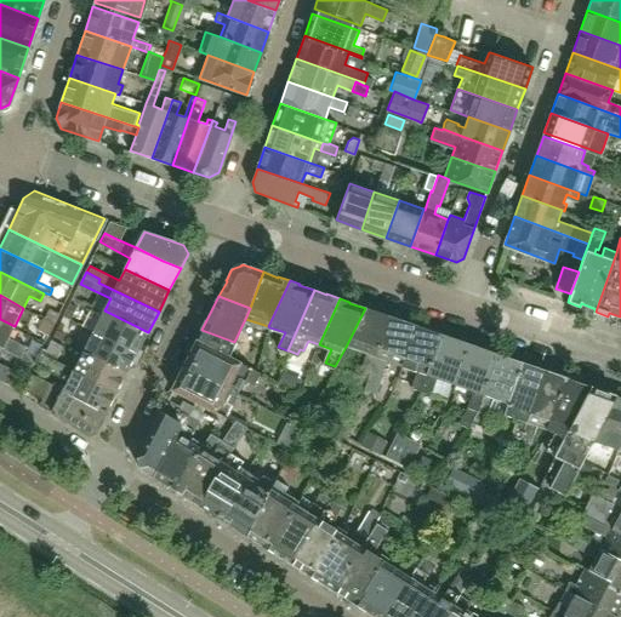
[(93,330),(137,353),(148,332),(104,310),(93,304),(90,312),(101,316),(93,330)]
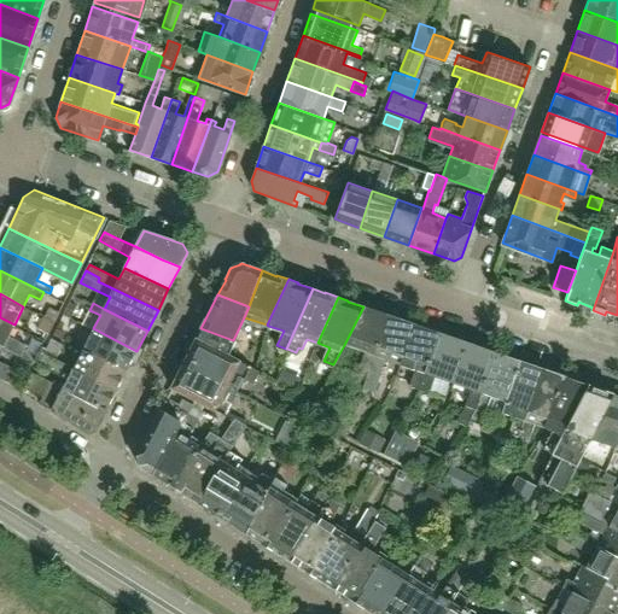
[(360,367),(368,369),(362,387),(366,387),(372,370),(391,316),(363,307),(344,345),(365,352),(360,367)]
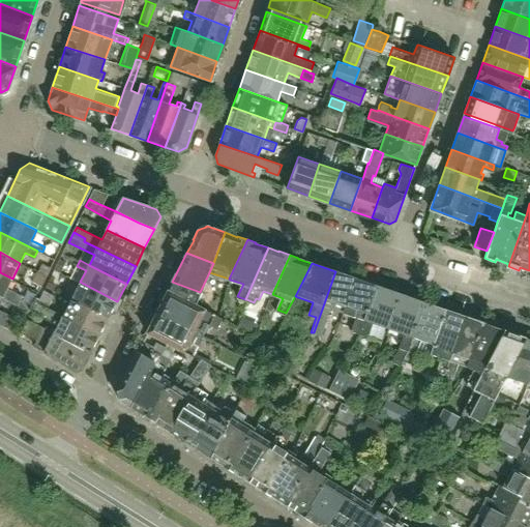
[(348,297),(355,279),(335,271),(319,318),(314,332),(321,335),(326,321),(330,309),(343,313),(348,297)]
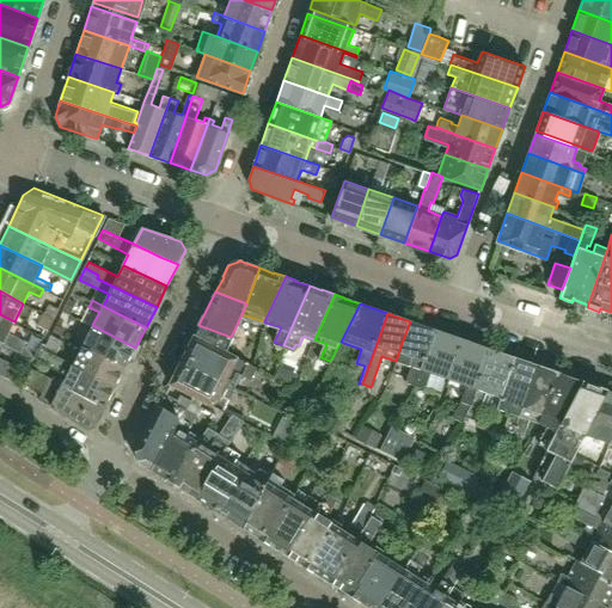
[(28,343),(8,333),(14,321),(0,314),(0,338),(5,342),(23,350),(28,343)]
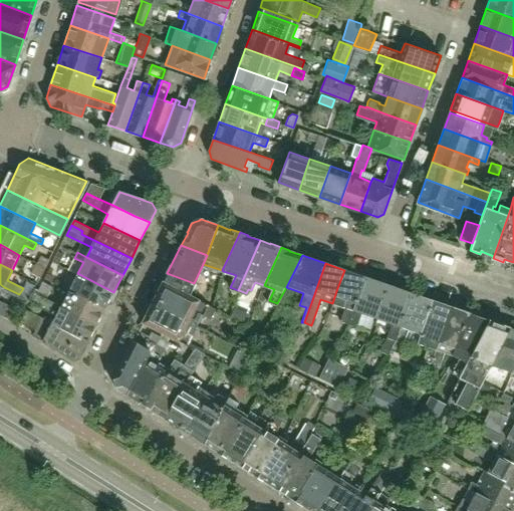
[(343,307),(339,319),(348,322),(363,277),(344,270),(337,288),(332,303),(343,307)]
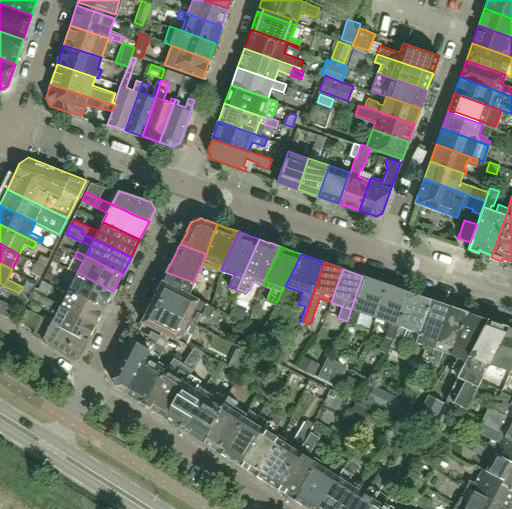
[(105,307),(113,291),(77,272),(68,289),(105,307)]
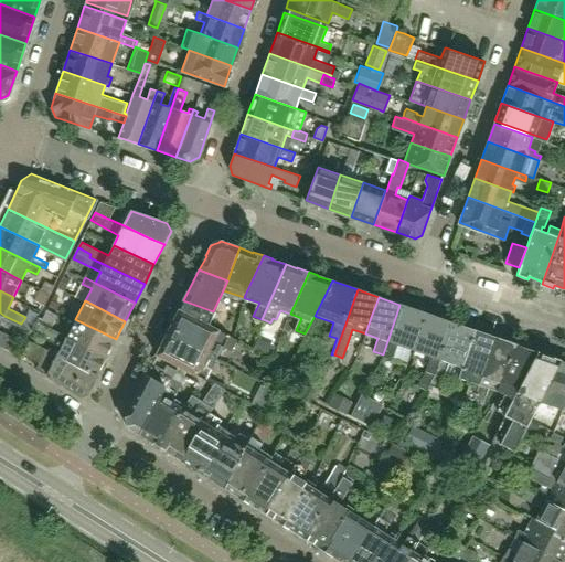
[(235,322),(213,313),(213,311),(183,300),(179,310),(230,336),(230,333),(235,322)]
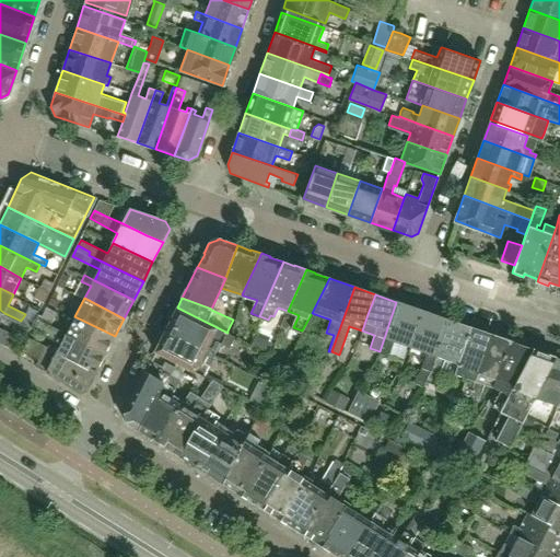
[(420,311),(396,302),(380,351),(387,355),(392,340),(408,346),(420,311)]
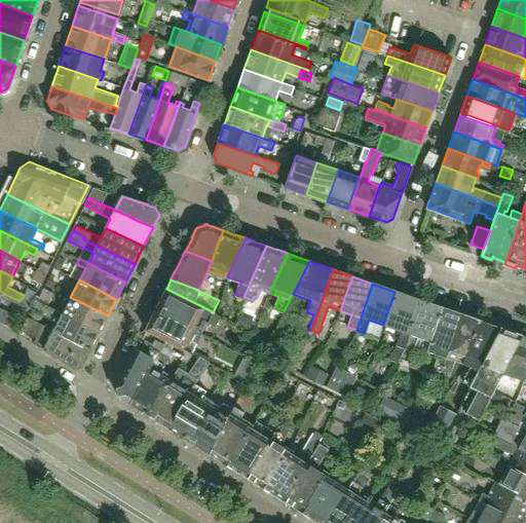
[(214,312),(166,289),(156,309),(197,330),(199,326),(196,324),(199,318),(209,321),(216,326),(221,315),(222,315),(214,310),(214,312)]
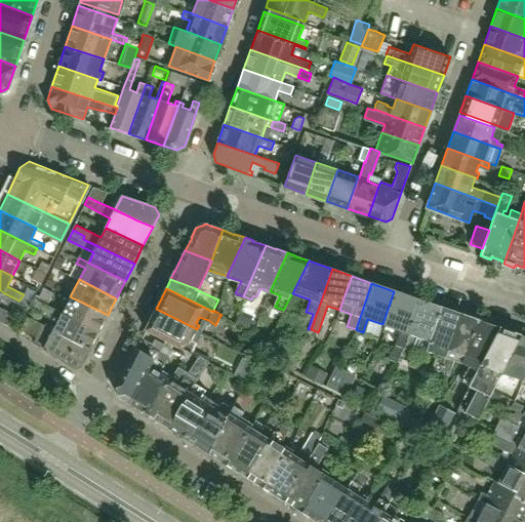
[(0,306),(0,303),(4,293),(0,290),(0,320),(17,331),(19,326),(13,322),(15,317),(14,312),(7,310),(0,306)]
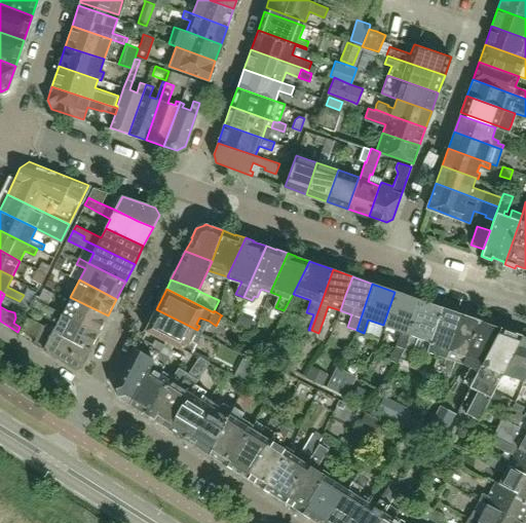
[(397,363),(397,362),(406,347),(421,301),(399,293),(387,327),(399,331),(395,343),(387,358),(397,363)]
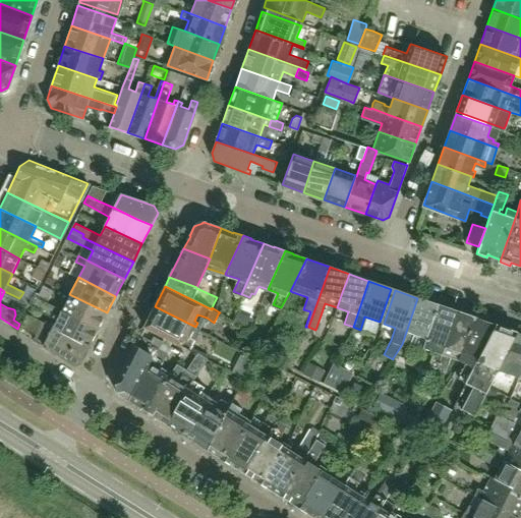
[(107,312),(69,294),(61,310),(98,330),(107,312)]
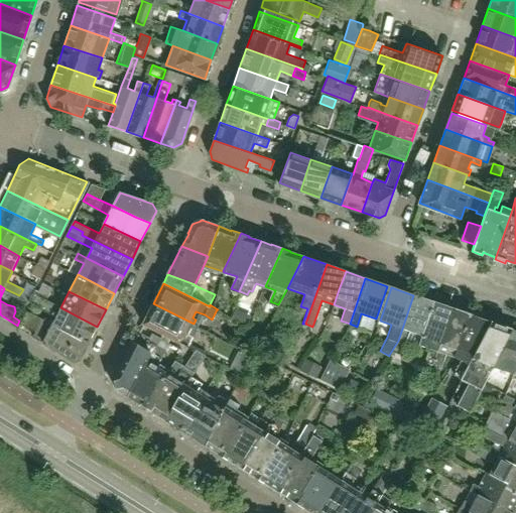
[(432,365),(453,308),(413,295),(398,341),(389,355),(398,360),(404,348),(411,331),(422,335),(419,345),(429,349),(426,357),(420,355),(415,370),(427,374),(432,365)]
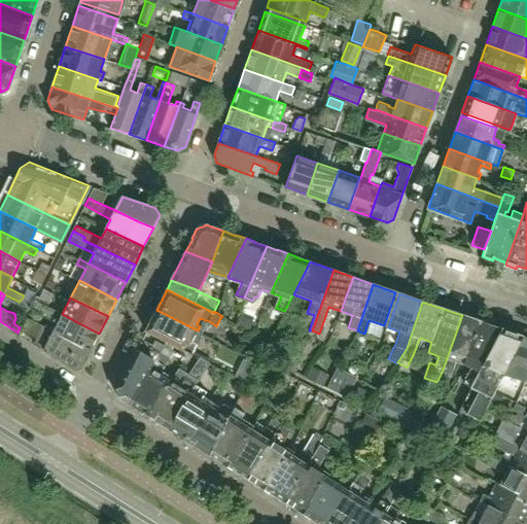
[(99,334),(62,314),(43,305),(39,313),(58,322),(56,327),(54,329),(53,332),(91,350),(99,334)]
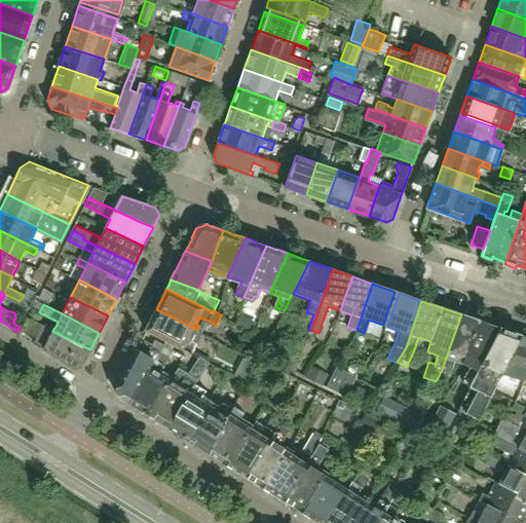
[(191,332),(196,334),(197,331),(197,330),(156,309),(145,331),(192,353),(197,343),(188,339),(191,332)]
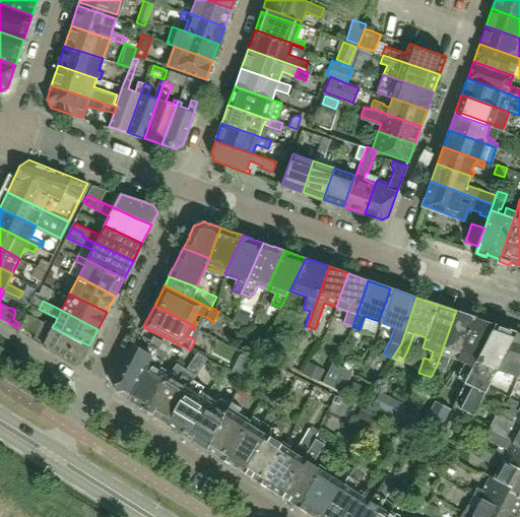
[(235,311),(232,318),(237,320),(240,313),(235,311)]
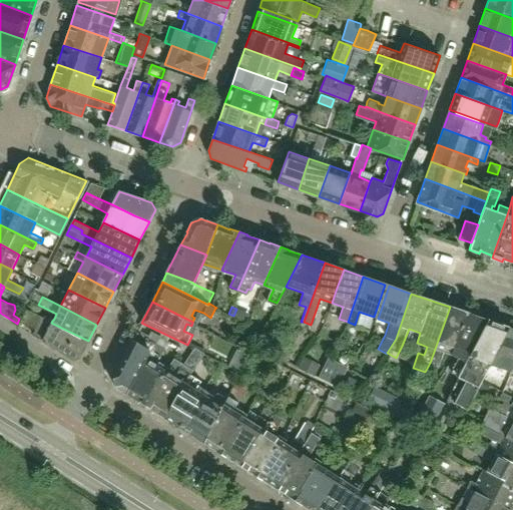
[(430,363),(438,366),(443,352),(450,355),(451,355),(458,343),(468,313),(450,307),(430,363)]
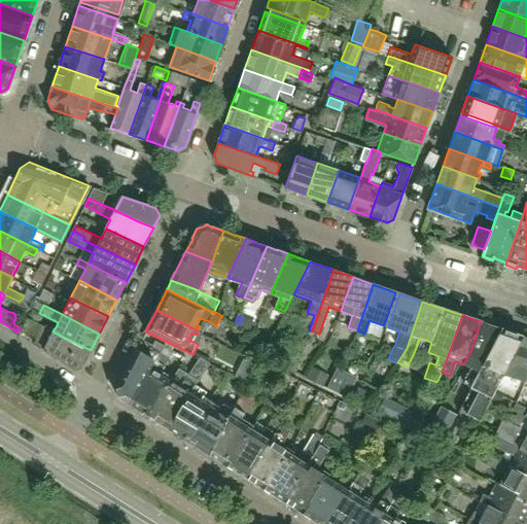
[(91,350),(53,332),(54,329),(28,316),(21,330),(37,339),(34,344),(33,344),(46,351),(75,370),(81,368),(91,350)]
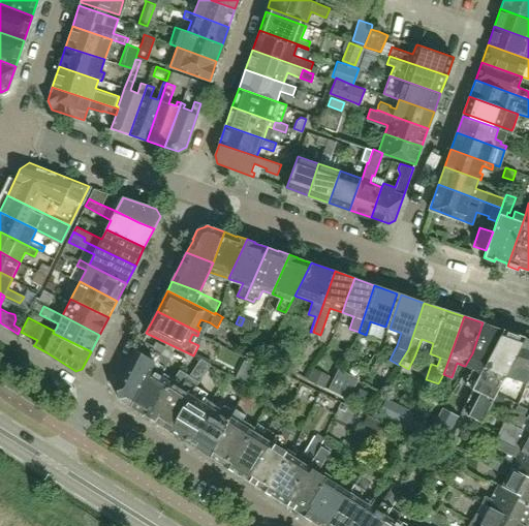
[(472,370),(466,381),(474,385),(502,330),(483,322),(472,353),(465,366),(472,370)]
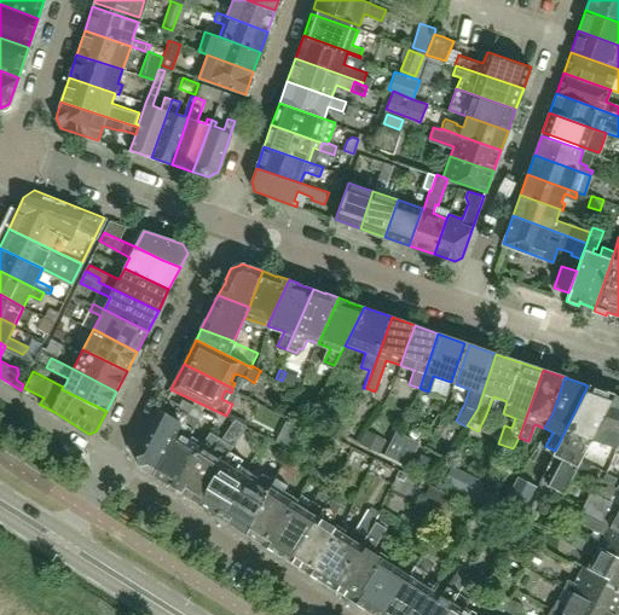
[(576,469),(582,459),(588,447),(614,395),(588,386),(555,451),(539,480),(548,483),(548,485),(563,493),(576,469)]
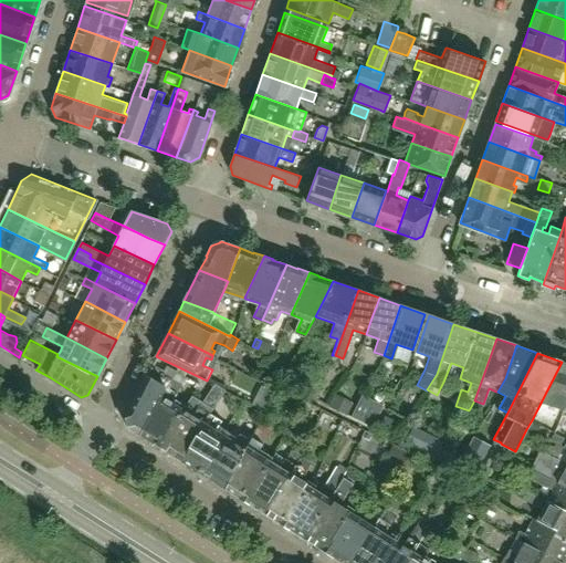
[(563,409),(565,400),(565,363),(562,362),(537,409),(546,413),(549,405),(563,409)]
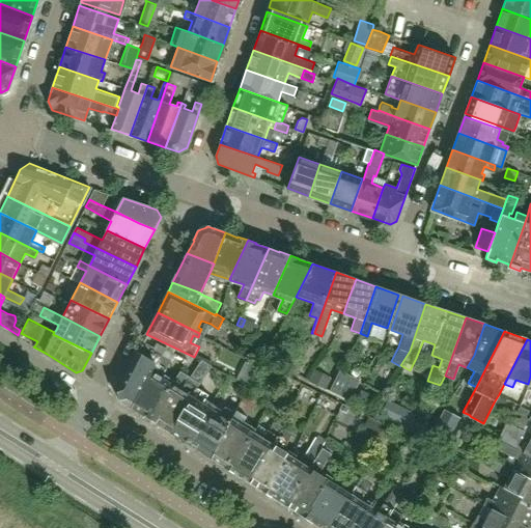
[(144,383),(166,344),(157,340),(154,345),(145,341),(128,373),(144,383)]
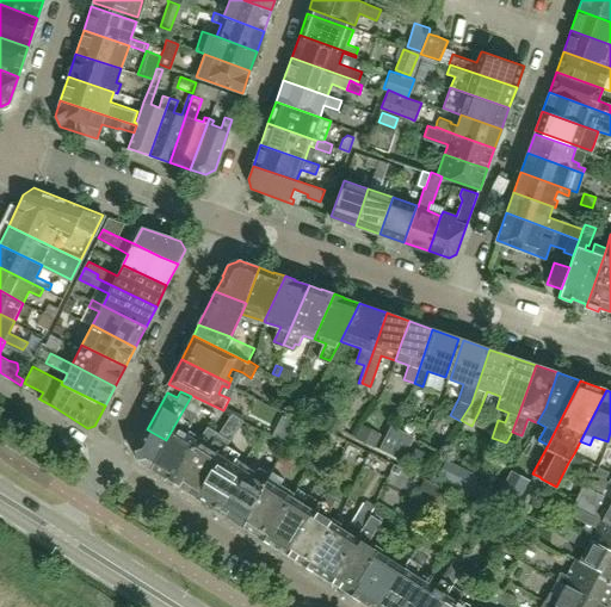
[(173,482),(199,437),(196,434),(195,437),(186,432),(204,403),(191,396),(166,440),(150,468),(173,482)]
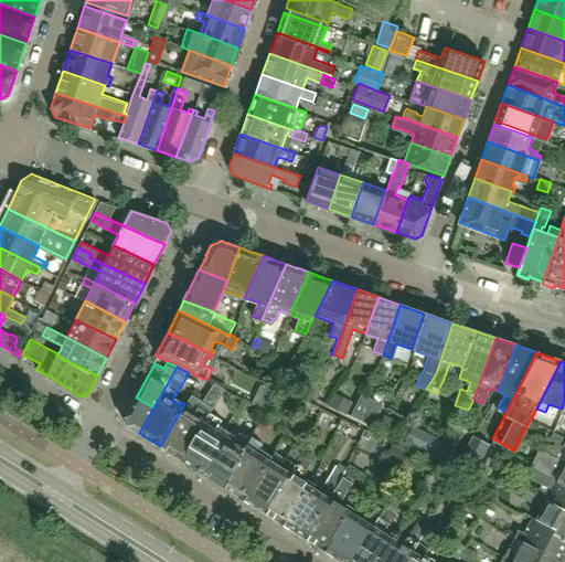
[(298,392),(301,385),(290,380),(295,370),(288,367),(287,368),(279,383),(298,392)]
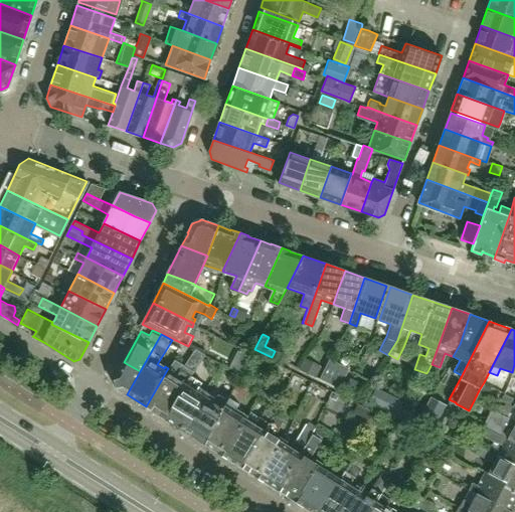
[(165,418),(191,375),(197,365),(204,353),(195,347),(184,365),(175,359),(168,368),(146,406),(165,418)]
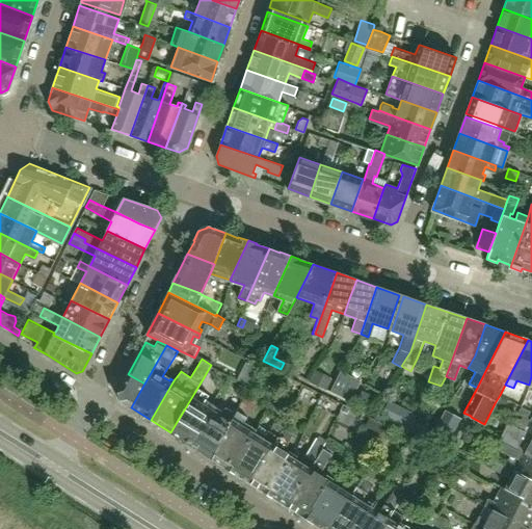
[(325,387),(329,377),(315,369),(310,379),(325,387)]
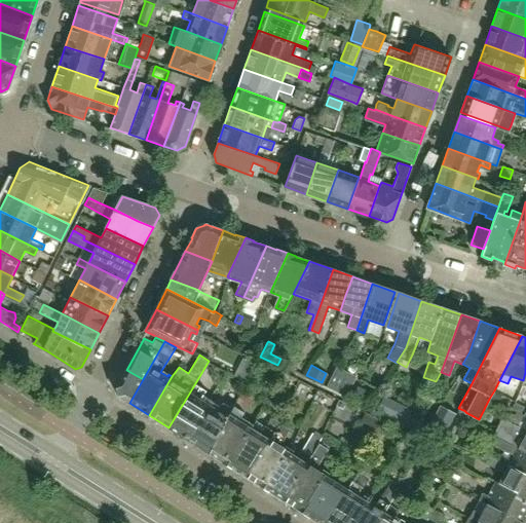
[(357,375),(337,365),(326,385),(346,396),(357,375)]
